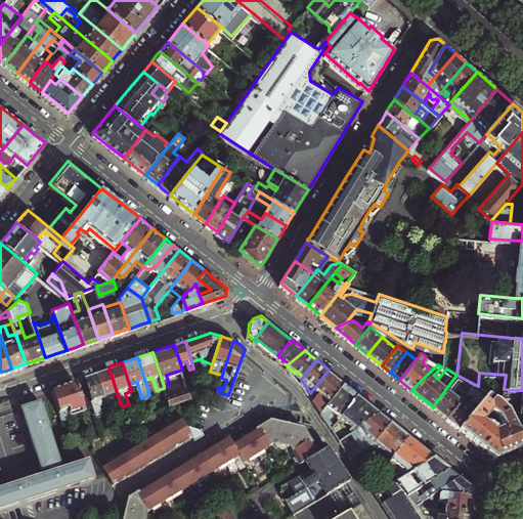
[(118,396),(109,366),(102,370),(96,372),(105,399),(109,409),(116,407),(112,397),(118,396)]
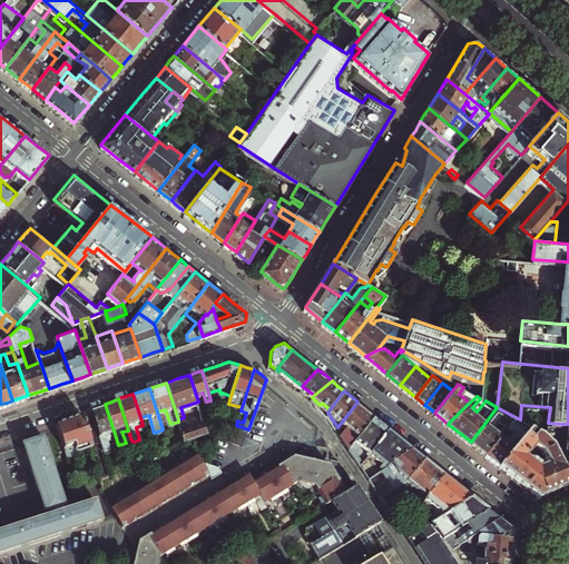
[(350,445),(374,415),(366,408),(357,402),(337,427),(350,445)]
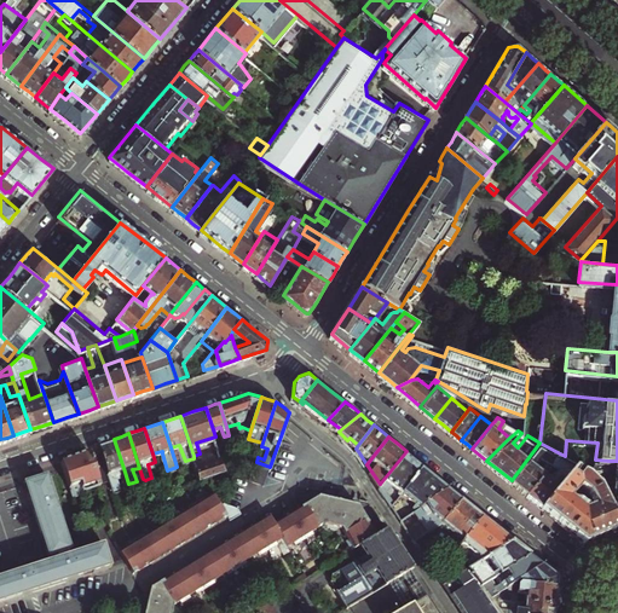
[(125,472),(114,439),(107,441),(99,444),(114,487),(116,489),(121,486),(117,474),(125,472)]
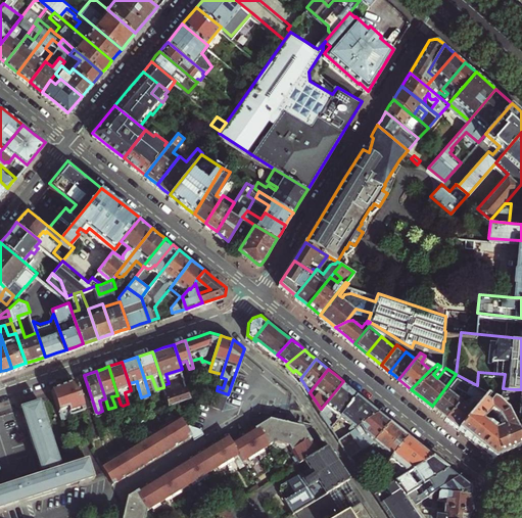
[(471,382),(456,374),(432,406),(438,411),(444,416),(460,396),(453,390),(457,385),(465,389),(471,382)]
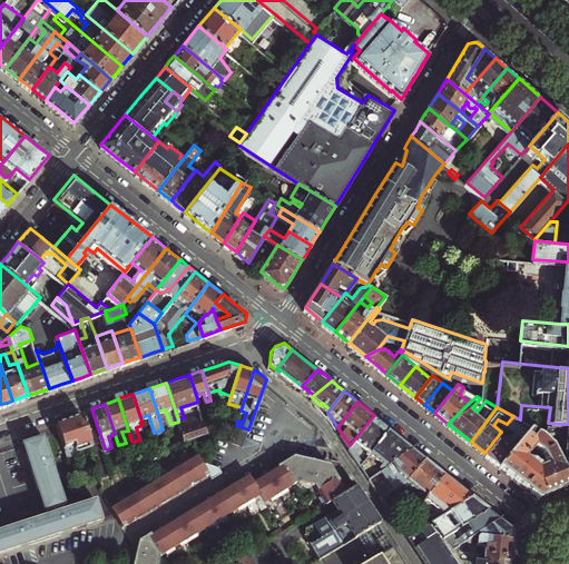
[(78,447),(90,443),(94,443),(84,412),(79,413),(61,419),(58,421),(60,428),(68,453),(79,449),(78,447)]
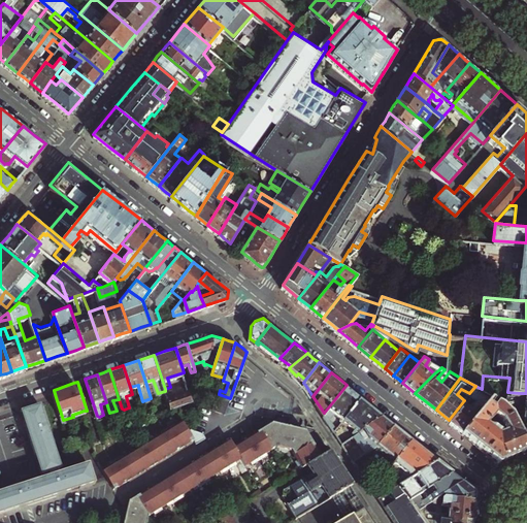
[(334,428),(361,396),(354,390),(347,385),(324,413),(334,428)]
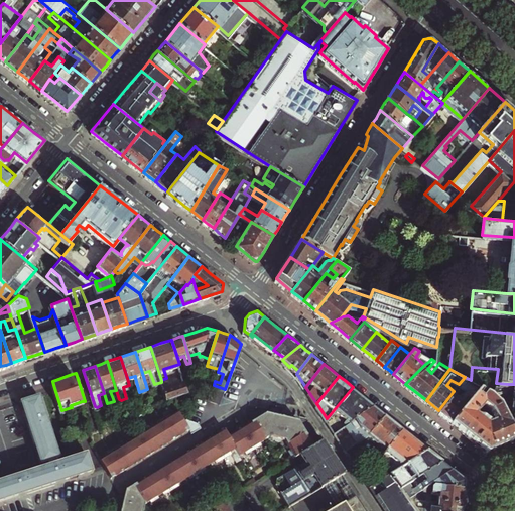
[(479,385),(471,380),(465,377),(459,384),(464,387),(458,394),(454,391),(438,410),(445,415),(452,420),(479,385)]
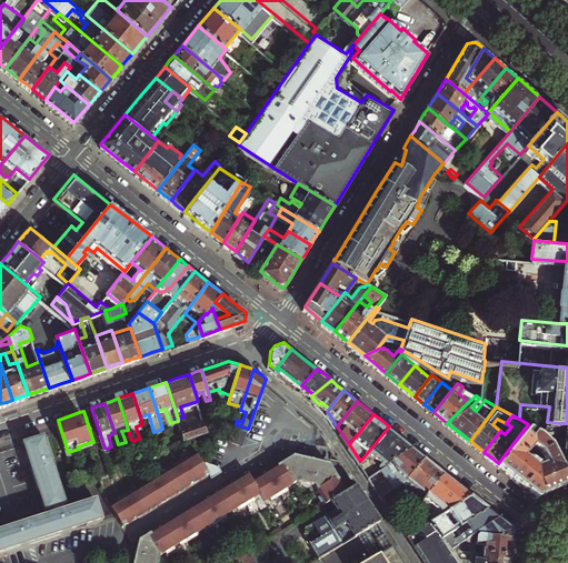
[(203,418),(186,423),(180,425),(185,439),(208,430),(203,418)]
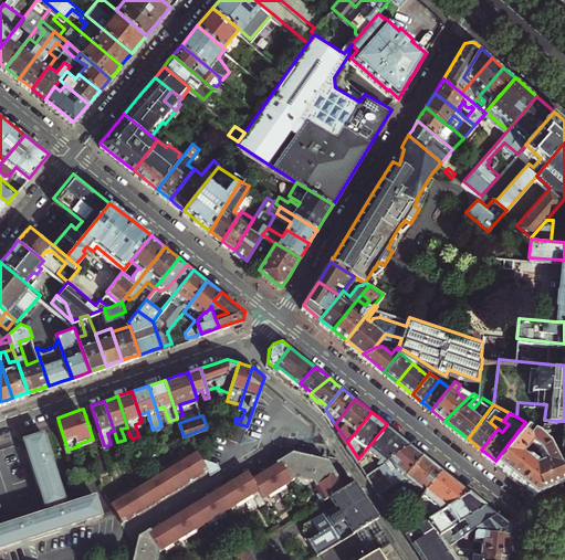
[(564,421),(557,421),(557,430),(547,429),(544,423),(543,425),(542,426),(540,428),(539,428),(537,428),(535,428),(541,433),(545,439),(550,436),(564,437),(564,421)]
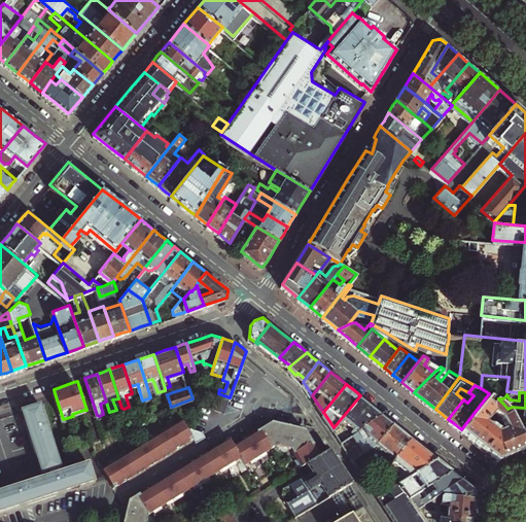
[(503,404),(498,398),(489,393),(461,429),(480,445),(498,460),(525,448),(525,439),(507,409),(503,404)]
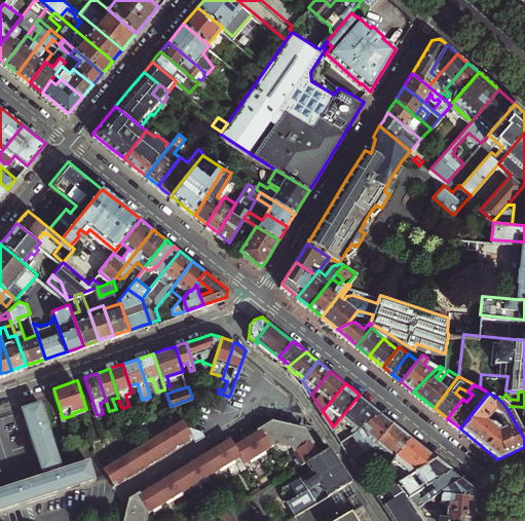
[(352,431),(380,412),(370,403),(360,395),(333,426),(341,439),(352,431)]
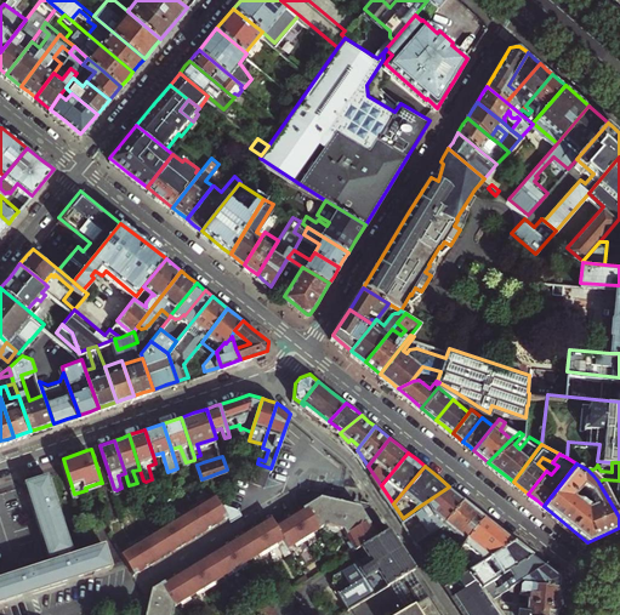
[(0,599),(5,598),(29,590),(50,584),(111,564),(104,542),(69,554),(67,548),(72,546),(66,528),(47,473),(27,479),(35,507),(44,534),(50,553),(60,551),(62,557),(43,563),(0,575),(0,599)]
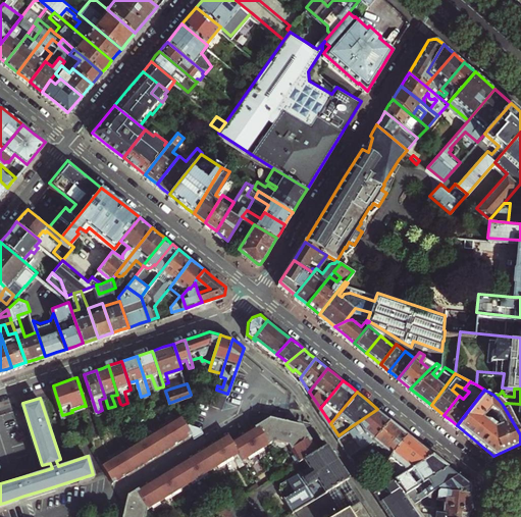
[(503,405),(520,434),(520,404),(507,403),(503,405)]
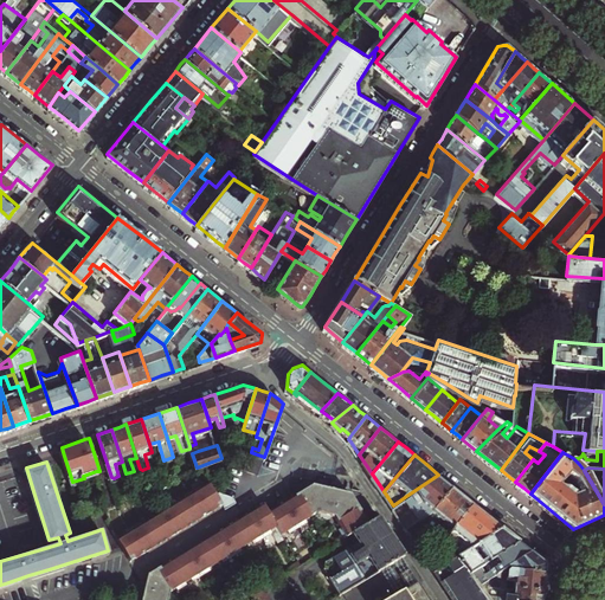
[(435,507),(452,485),(446,481),(438,475),(406,496),(412,505),(399,515),(406,526),(435,507)]
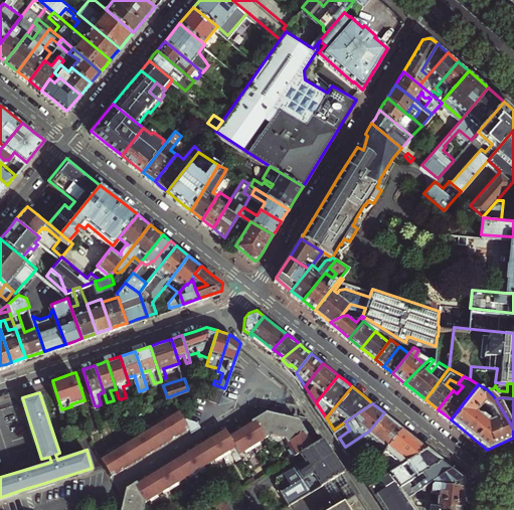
[(121,442),(120,440),(104,450),(106,452),(100,455),(112,474),(189,426),(177,407),(171,410),(170,408),(155,418),(156,420),(147,427),(145,423),(130,434),(131,436),(121,442)]
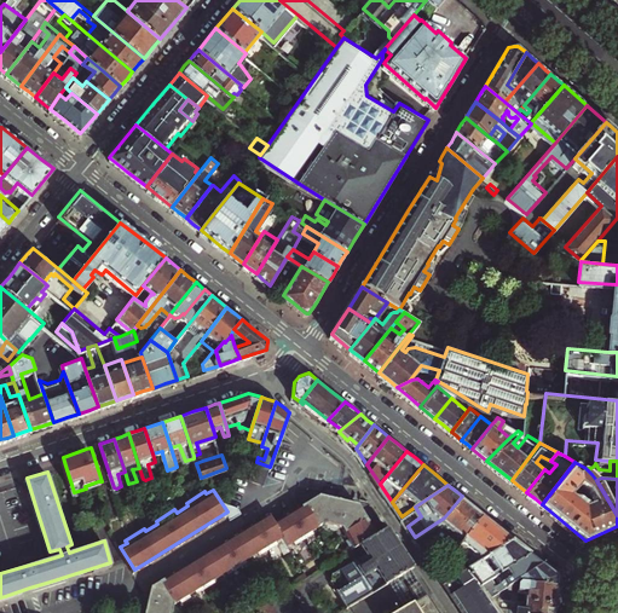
[(344,524),(351,535),(348,537),(353,545),(356,543),(377,531),(358,499),(318,491),(273,519),(269,510),(152,583),(145,612),(174,612),(177,609),(173,608),(175,599),(182,595),(183,597),(192,591),(191,589),(197,585),(198,588),(217,577),(214,574),(227,566),(229,568),(247,557),(246,555),(258,548),(259,550),(277,538),(276,536),(282,532),(287,541),(294,537),(295,539),(313,528),(312,526),(324,519),(328,520),(327,522),(339,525),(340,522),(344,524)]
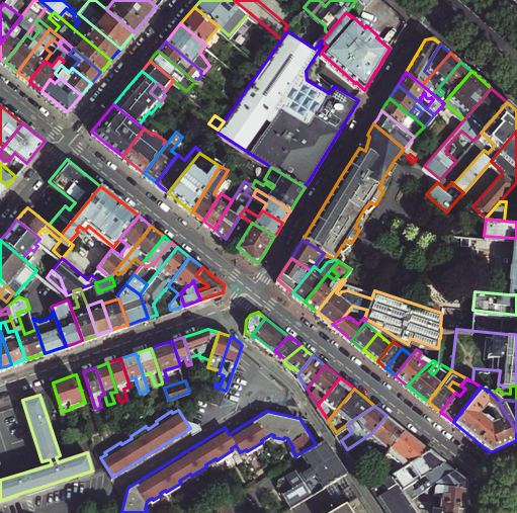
[(388,450),(405,429),(397,423),(386,415),(371,433),(347,449),(359,467),(375,458),(388,450)]
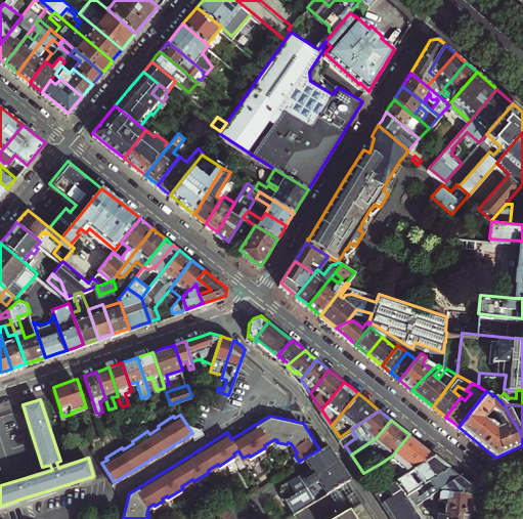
[(404,473),(433,455),(422,444),(409,434),(392,456),(380,464),(382,465),(384,465),(385,464),(395,471),(397,472),(400,472),(401,470),(404,473)]
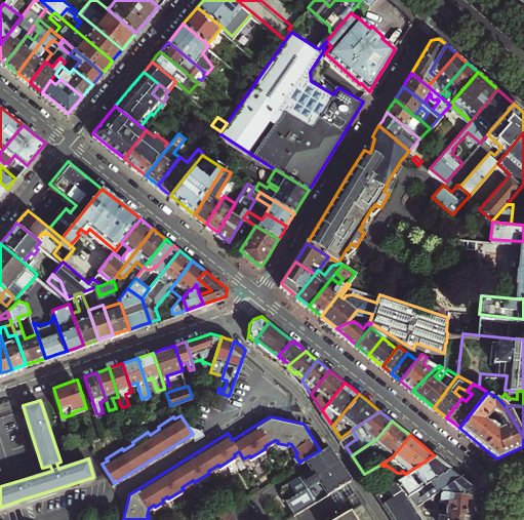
[(332,452),(335,453),(329,444),(320,450),(301,461),(307,468),(332,452)]
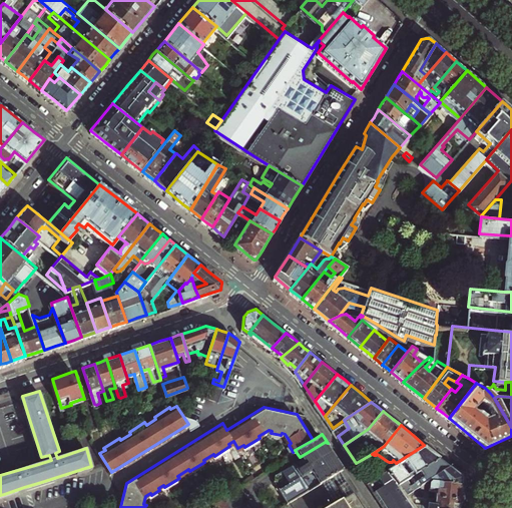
[(289,500),(344,467),(336,456),(328,443),(325,442),(300,457),(277,471),(275,478),(289,500)]
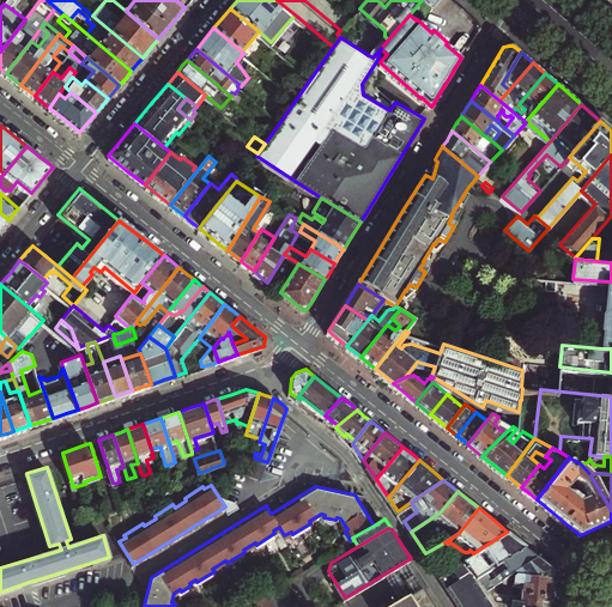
[(478,577),(526,546),(517,539),(507,532),(473,553),(464,559),(478,577)]
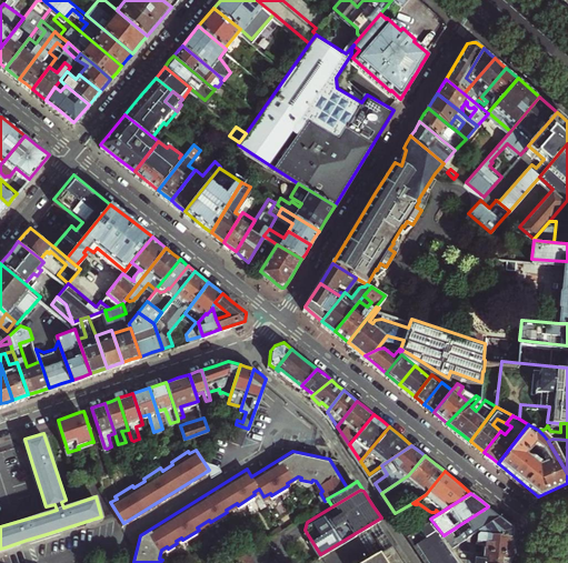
[(474,532),(499,515),(494,511),(488,506),(444,535),(452,546),(474,532)]
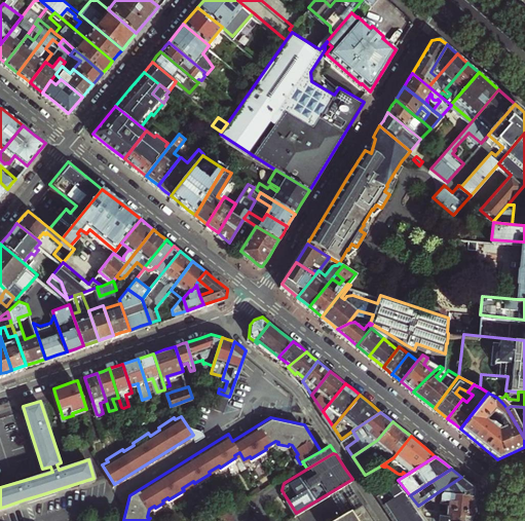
[(474,495),(474,487),(469,483),(466,481),(461,477),(438,492),(474,495)]
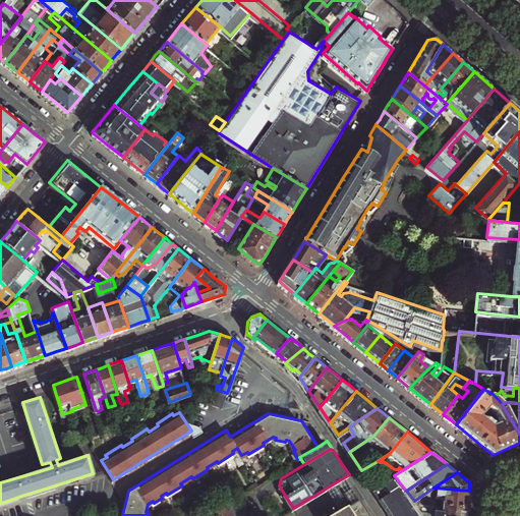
[(392,515),(423,515),(425,514),(414,501),(406,491),(394,475),(373,489),(392,515)]
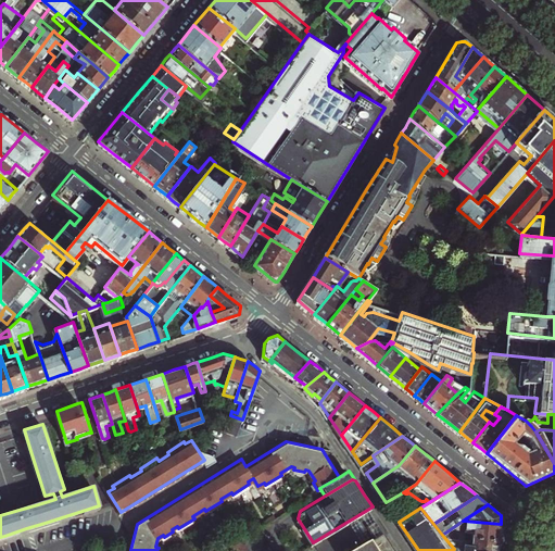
[(376,537),(385,530),(379,524),(376,517),(367,524),(376,537)]
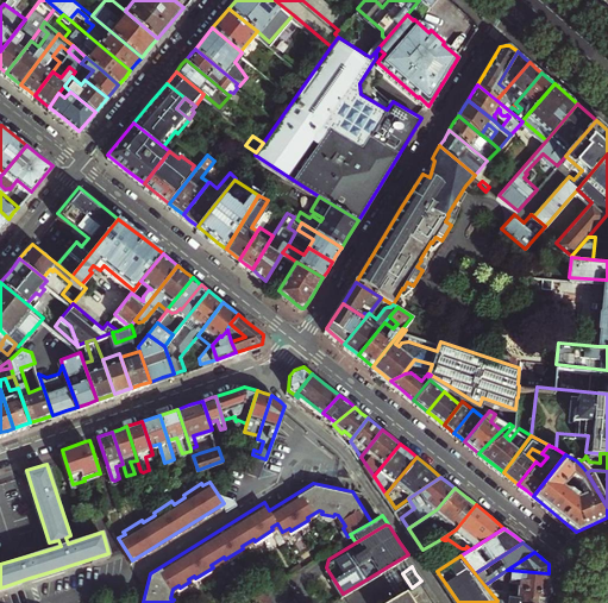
[(484,585),(509,588),(511,578),(518,579),(518,589),(546,591),(547,578),(549,573),(507,570),(484,585)]
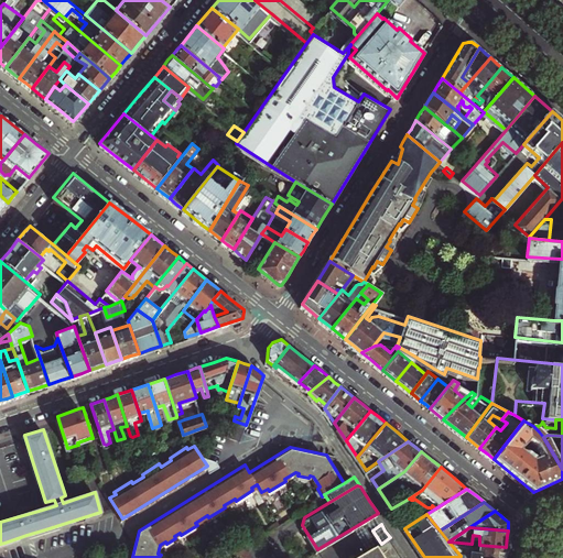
[(356,557),(403,557),(390,537),(381,544),(356,557)]
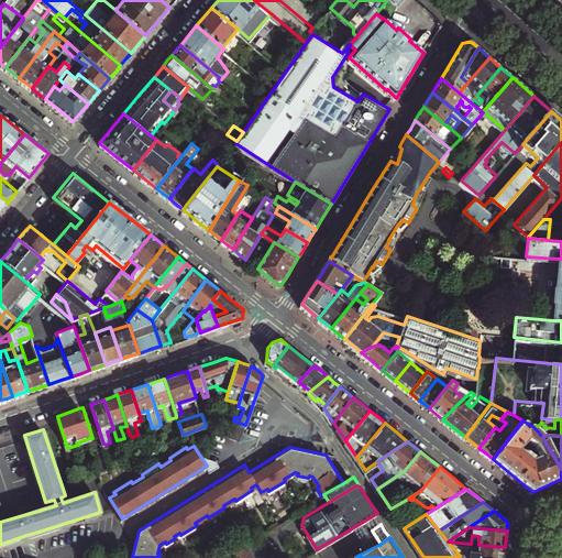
[(470,557),(504,557),(505,554),(505,547),(478,545),(471,544),(448,542),(460,556),(465,556),(470,557)]
